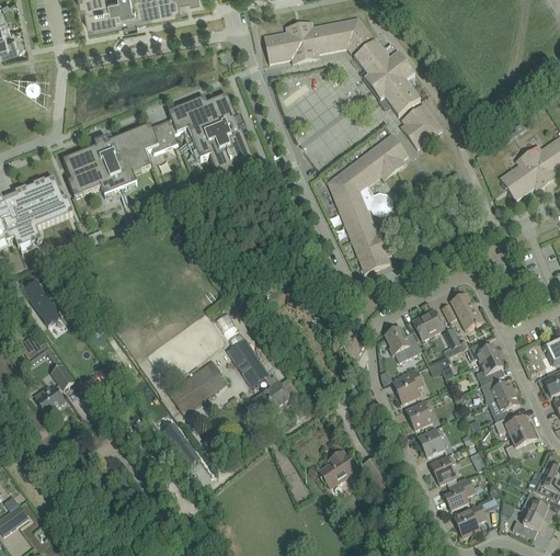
[(79,0),(80,4),(83,3),(88,25),(123,19),(124,23),(137,21),(137,15),(181,8),(179,0),(190,0),(79,0)]
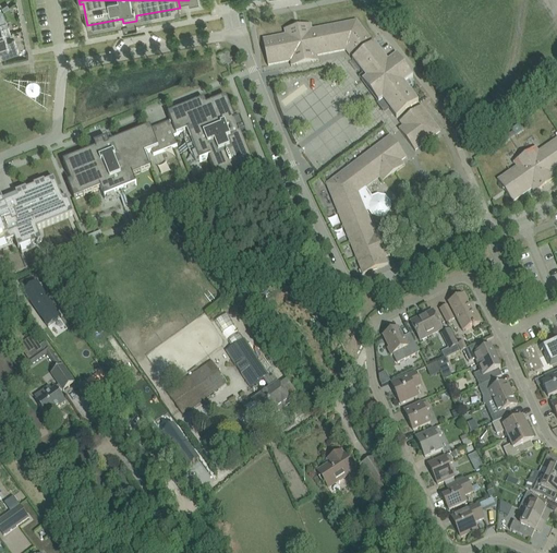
[(0,32),(10,28),(2,7),(0,8),(0,32)]
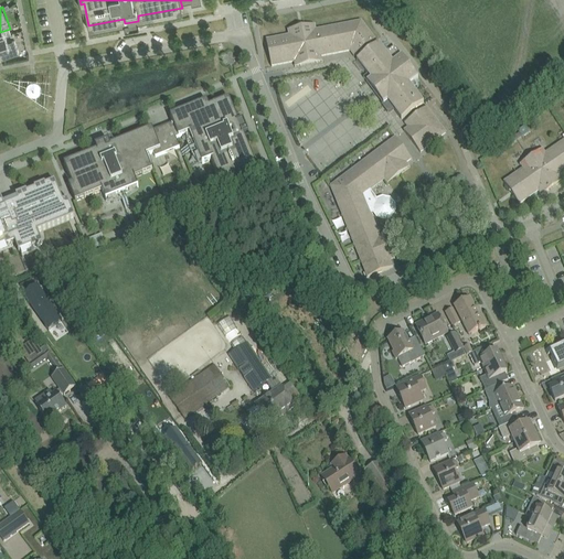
[(265,34),(270,62),(270,61),(282,58),(293,56),(294,62),(321,56),(320,51),(349,45),(352,51),(352,52),(374,34),(373,34),(360,17),(315,25),(314,20),(286,25),(287,31),(266,35),(265,34)]
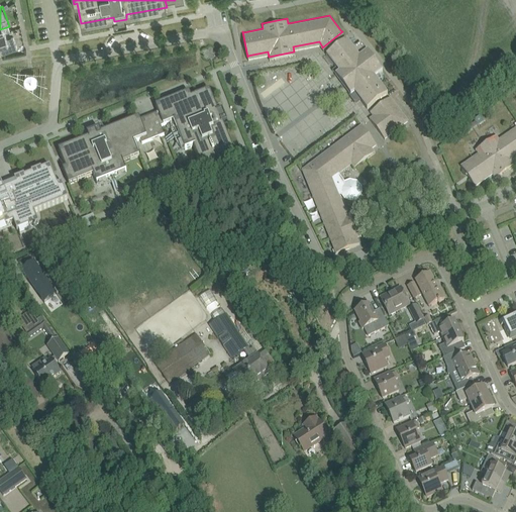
[(9,26),(0,29),(0,42),(1,41),(3,48),(16,43),(12,32),(6,34),(4,28),(9,26)]
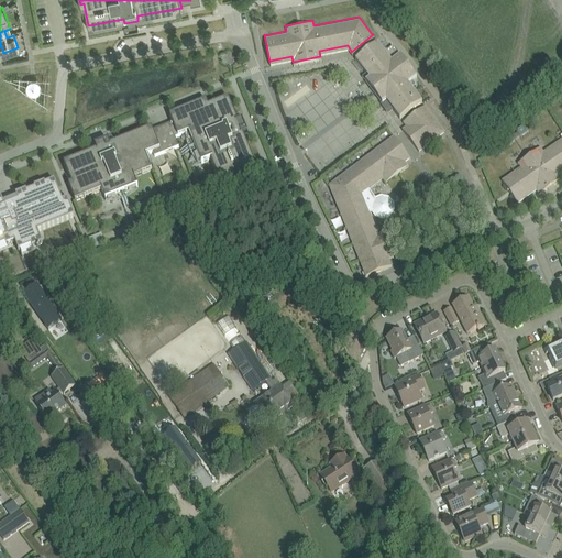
[(407,79),(416,73),(398,51),(392,41),(383,48),(376,40),(377,39),(376,39),(354,55),(354,56),(355,55),(365,68),(361,72),(385,104),(389,100),(399,113),(398,113),(398,115),(421,97),(420,97),(407,79)]
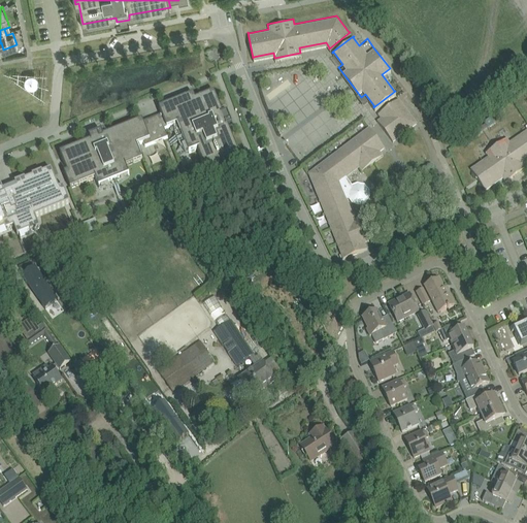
[(89,136),(59,149),(66,167),(63,168),(69,184),(94,173),(98,183),(128,170),(125,161),(141,155),(135,140),(142,137),(143,142),(166,133),(163,124),(175,119),(188,149),(196,144),(206,169),(222,163),(221,160),(239,153),(227,122),(231,121),(226,107),(222,109),(212,87),(194,95),(192,90),(158,103),(160,110),(141,118),(140,115),(102,131),(100,127),(88,132),(89,136)]
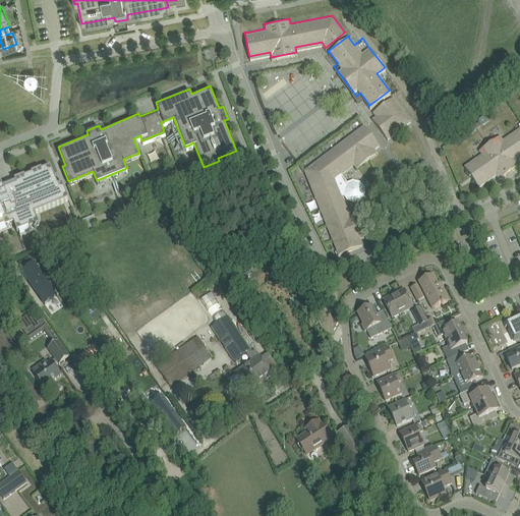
[(392,94),(371,109),(372,110),(372,109),(376,113),(371,116),(371,115),(370,116),(387,136),(387,135),(409,118),(392,95),(393,95),(392,94)]
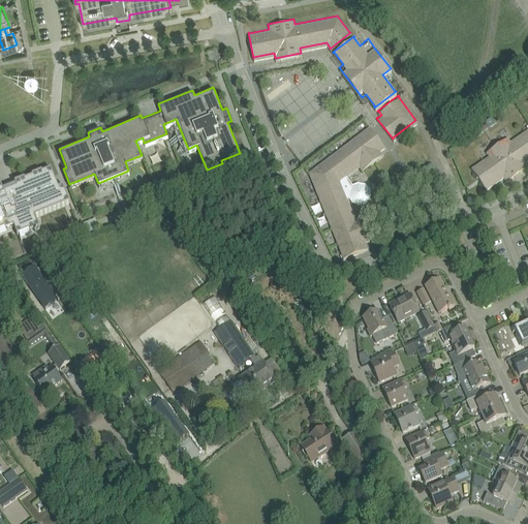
[(484,118),(485,119),(488,124),(494,119),(490,114),(490,113),(484,118)]
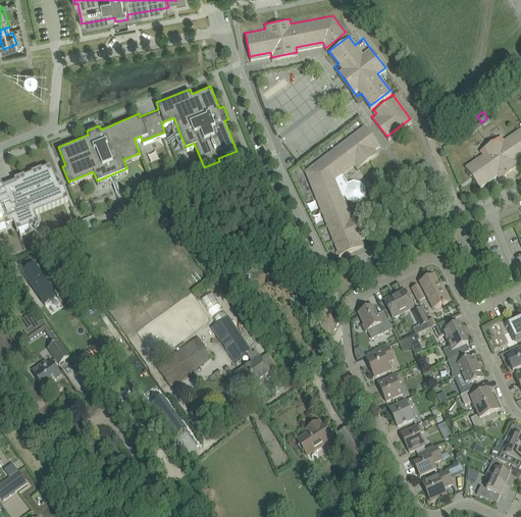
[(466,123),(466,124),(470,130),(476,125),(472,119),(466,123)]
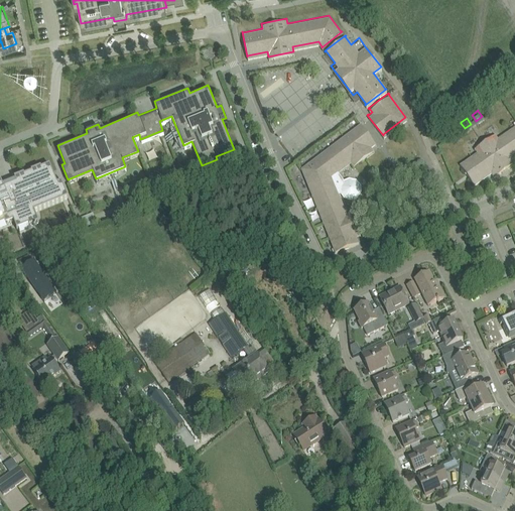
[(344,178),(337,168),(349,159),(353,163),(373,148),(370,144),(374,140),(374,141),(375,141),(360,120),(359,121),(360,122),(300,165),(335,248),(334,248),(334,249),(358,239),(357,239),(355,234),(360,232),(350,209),(345,211),(337,192),(341,189),(344,194),(350,196),(355,194),(359,188),(358,182),(354,177),(349,176),(344,178)]
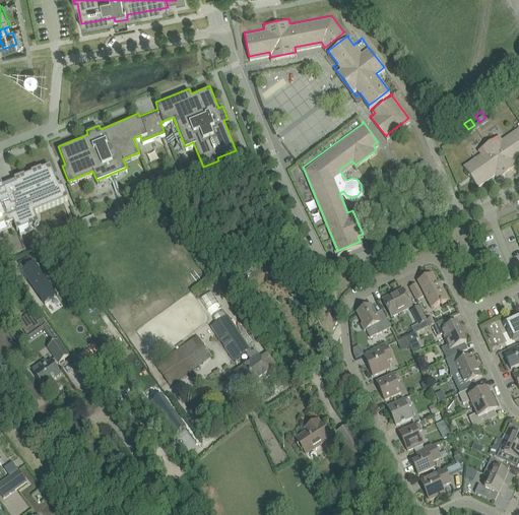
[(499,132),(485,141),(477,146),(480,151),(463,163),(462,162),(462,163),(476,184),(477,183),(476,183),(494,171),(497,176),(518,161),(515,156),(518,153),(518,125),(518,124),(518,125),(501,136),(499,132)]
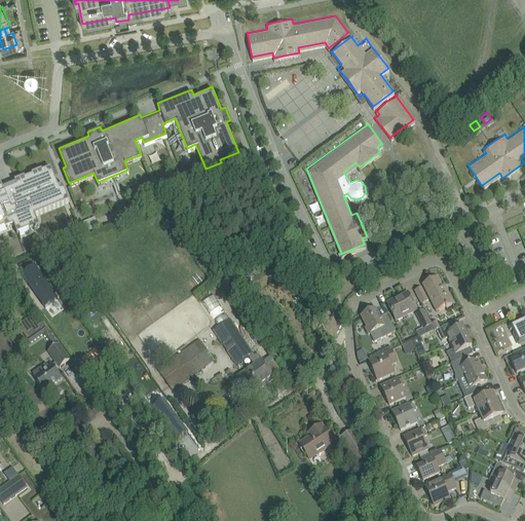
[(0,224),(4,223),(5,224),(12,221),(15,229),(29,225),(29,226),(38,223),(34,212),(68,197),(62,181),(58,183),(49,162),(13,177),(15,183),(3,187),(0,180),(0,224)]
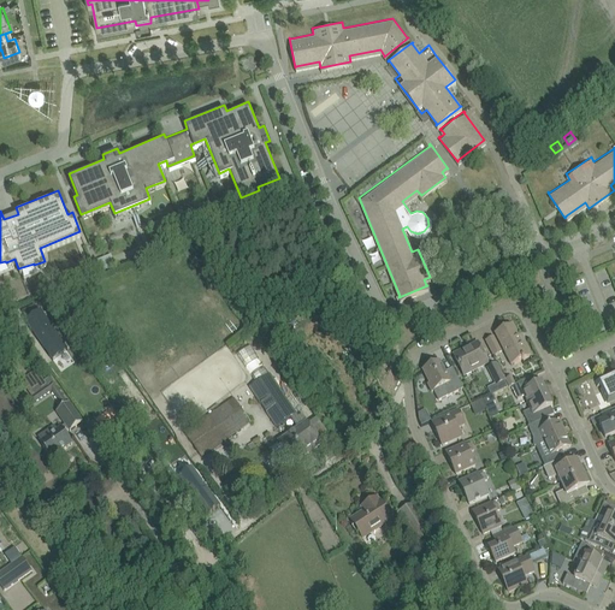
[(110,250),(90,258),(95,270),(114,262),(110,250)]
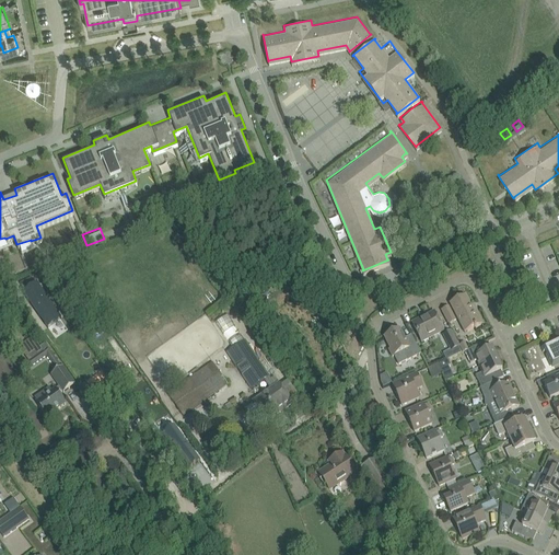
[(35,278),(22,288),(46,323),(60,313),(35,278)]
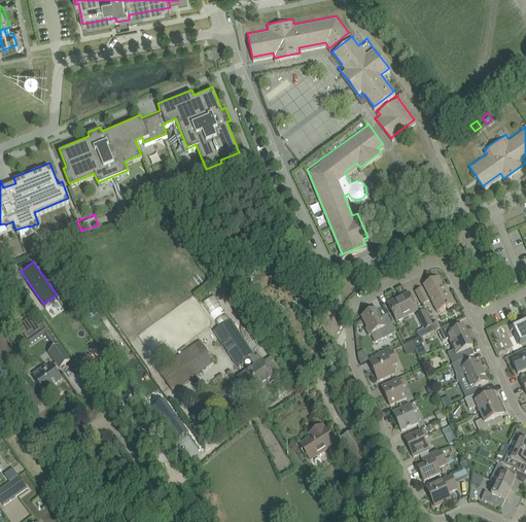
[(453,300),(452,299),(447,288),(445,289),(436,273),(422,281),(436,308),(436,309),(448,303),(447,303),(453,300)]
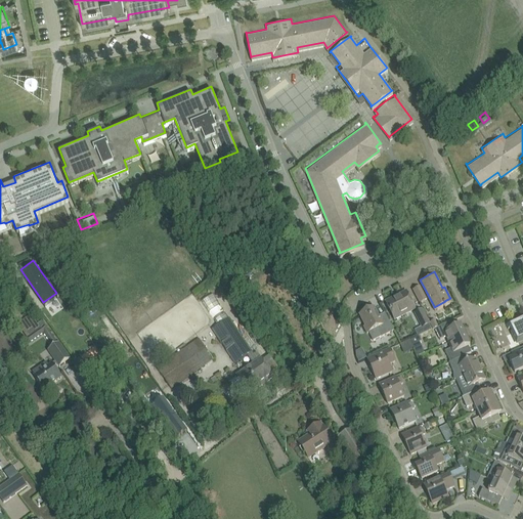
[(419,282),(411,286),(419,299),(426,296),(419,282)]
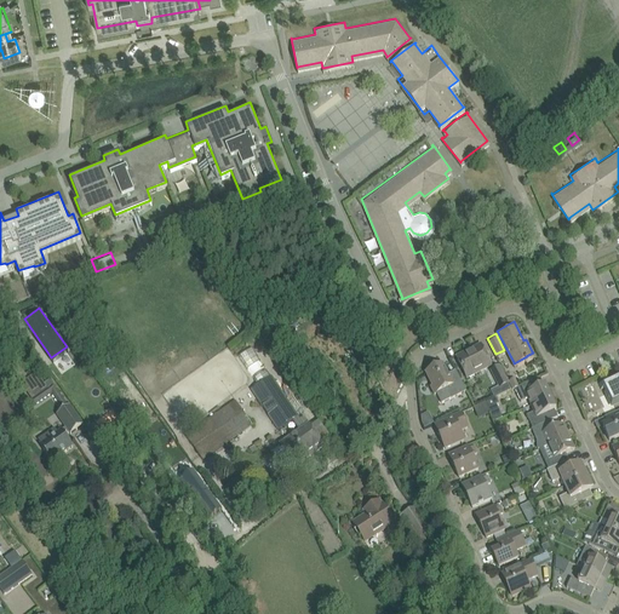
[(480,339),(470,344),(471,345),(457,354),(456,351),(454,353),(460,362),(465,372),(489,360),(485,350),(480,339)]
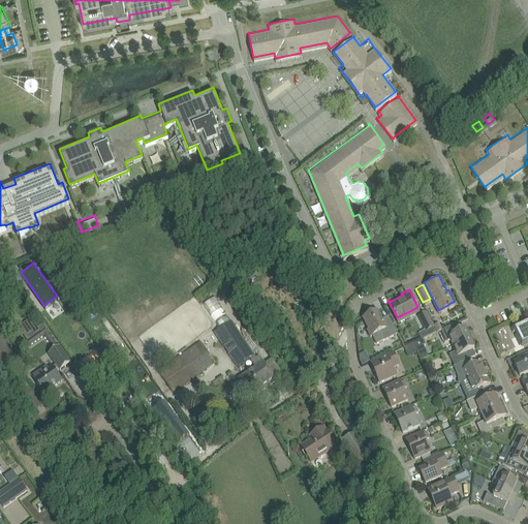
[(369,332),(371,331),(375,340),(397,329),(389,314),(382,317),(376,306),(362,314),(368,326),(367,326),(369,332)]
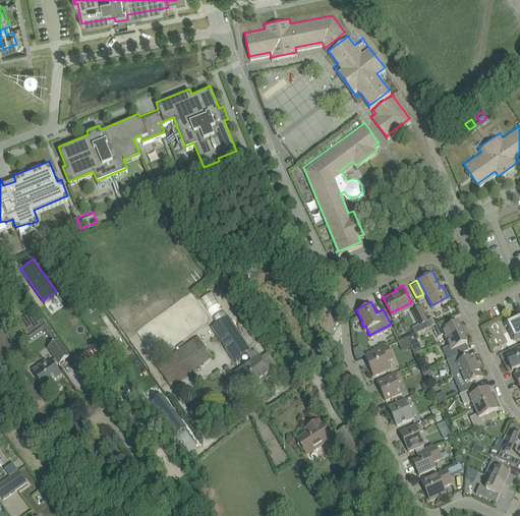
[(418,321),(426,317),(425,316),(419,303),(411,307),(418,321)]
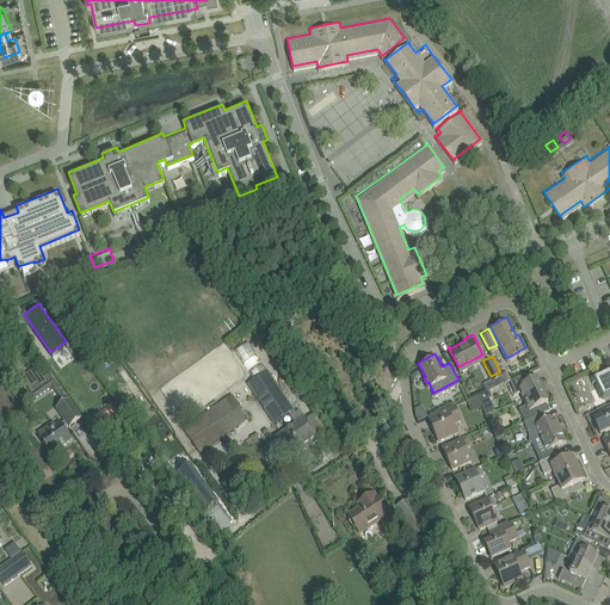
[(35,362),(19,372),(26,383),(32,393),(49,382),(61,399),(54,403),(62,415),(59,419),(55,421),(51,417),(36,428),(38,432),(37,433),(49,450),(69,436),(61,424),(66,420),(67,421),(81,412),(68,394),(67,395),(59,382),(48,368),(42,371),(35,362)]
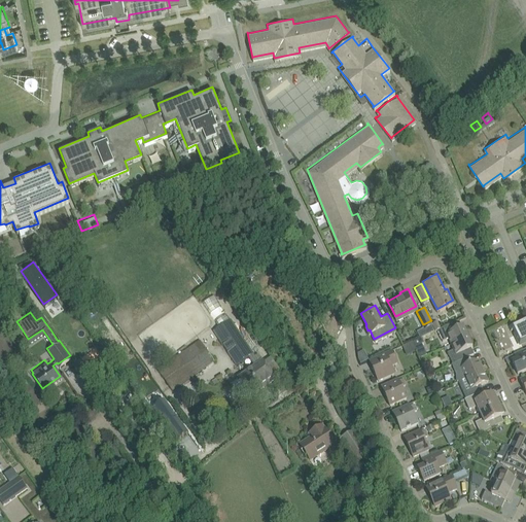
[(525,315),(516,320),(515,319),(510,322),(511,325),(512,325),(516,333),(517,332),(520,340),(525,336),(525,315)]
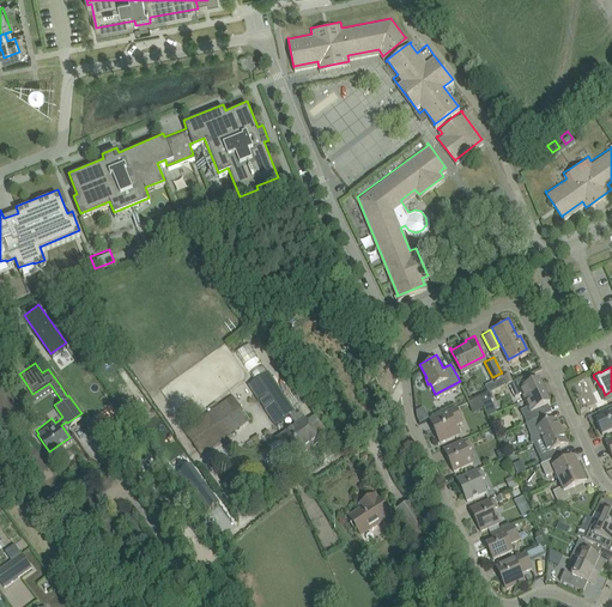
[(267,368),(247,381),(273,420),(288,411),(294,406),(267,368)]
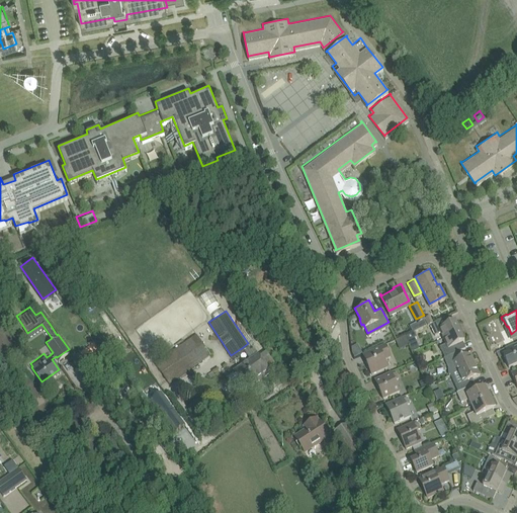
[(429,312),(424,314),(427,321),(429,321),(430,320),(432,319),(429,312)]
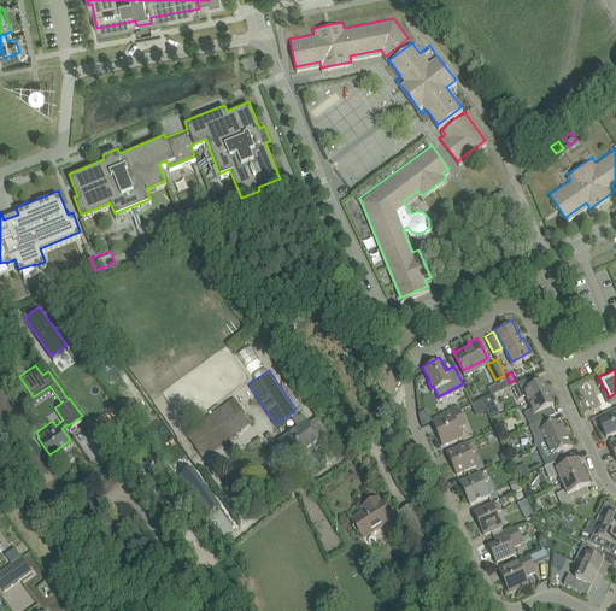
[(524,392),(527,398),(547,389),(541,377),(537,380),(533,371),(515,380),(512,381),(511,382),(517,394),(524,392)]
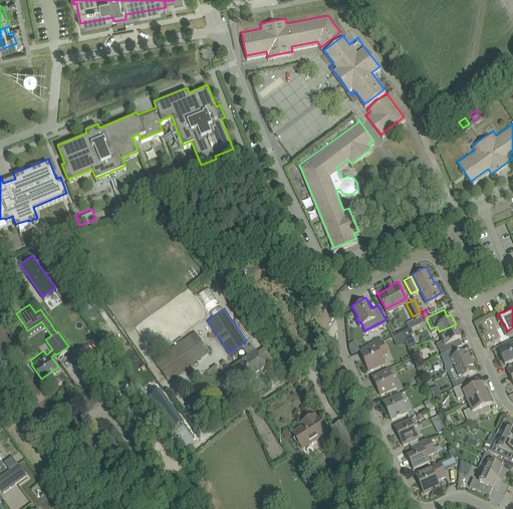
[(410,324),(401,328),(409,345),(414,342),(409,331),(412,329),(410,324)]
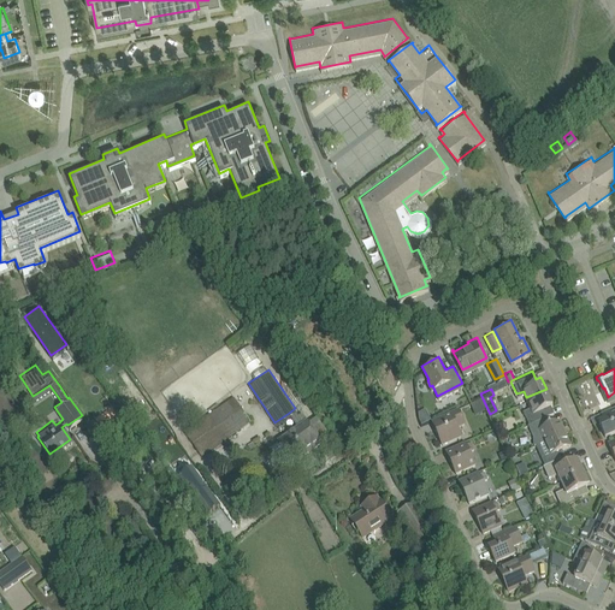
[(530,404),(522,407),(527,420),(528,420),(544,414),(550,410),(547,403),(551,401),(547,389),(526,397),(530,404)]
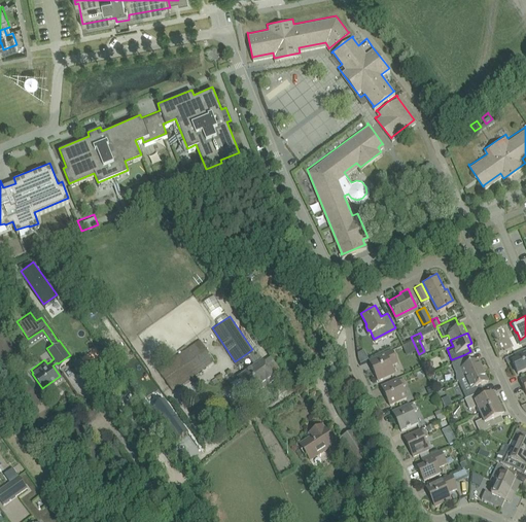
[(199,337),(156,366),(171,386),(213,357),(199,337)]
